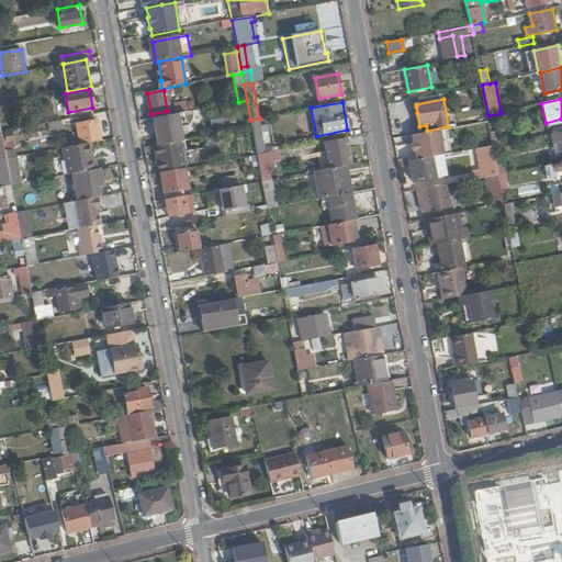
[(173,104),(176,114),(187,112),(184,103),(173,104)]
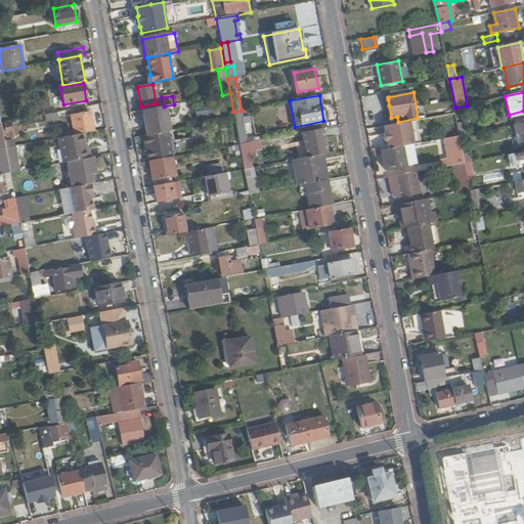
[(218,104),(194,107),(197,119),(219,115),(218,104)]
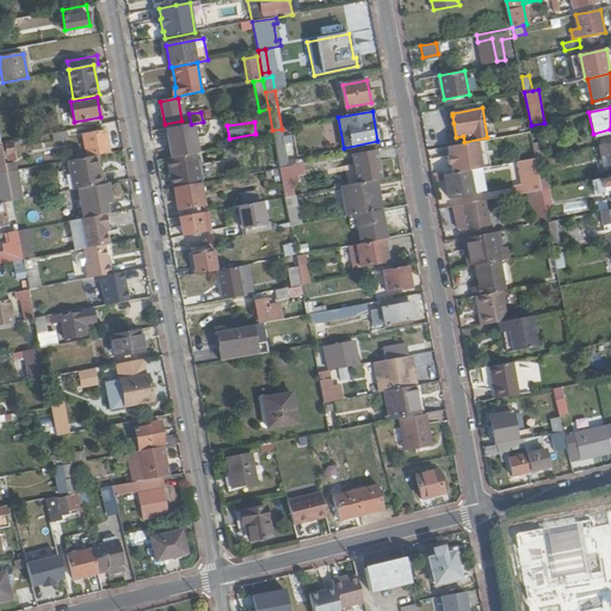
[(196,153),(191,124),(164,129),(170,158),(196,153)]
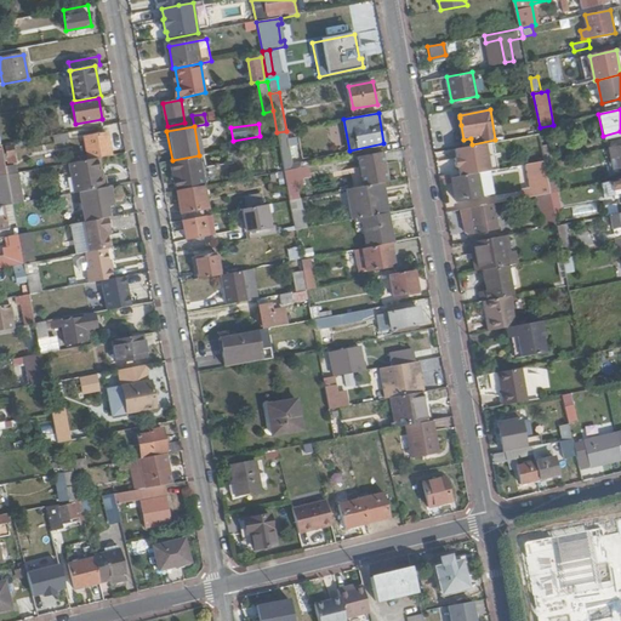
[(278,140),(284,170),(294,169),(289,146),(298,144),(296,137),(288,138),(286,131),(277,132),(278,140)]
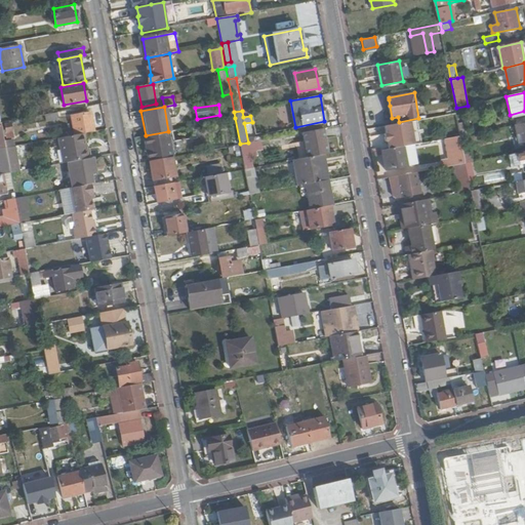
[(61,119),(58,112),(45,114),(46,121),(61,119)]
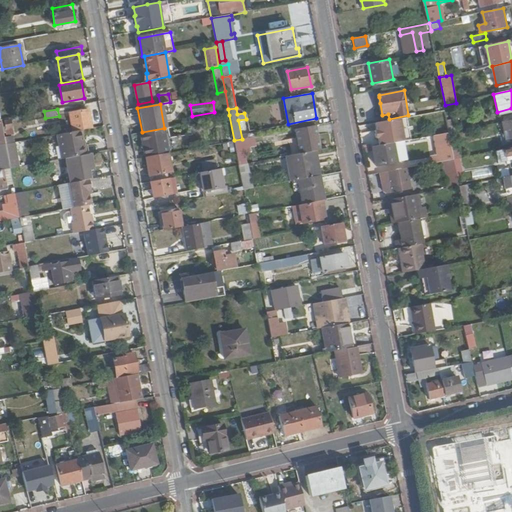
[(82,130),(92,128),(89,109),(71,113),(74,131),(82,130)]
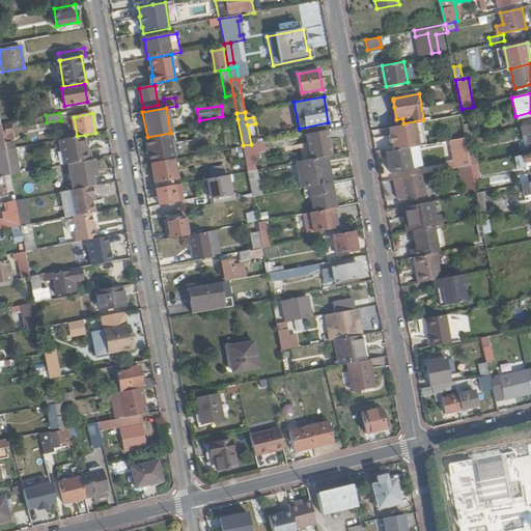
[(414,123),(391,127),(394,149),(408,147),(418,145),(414,123)]
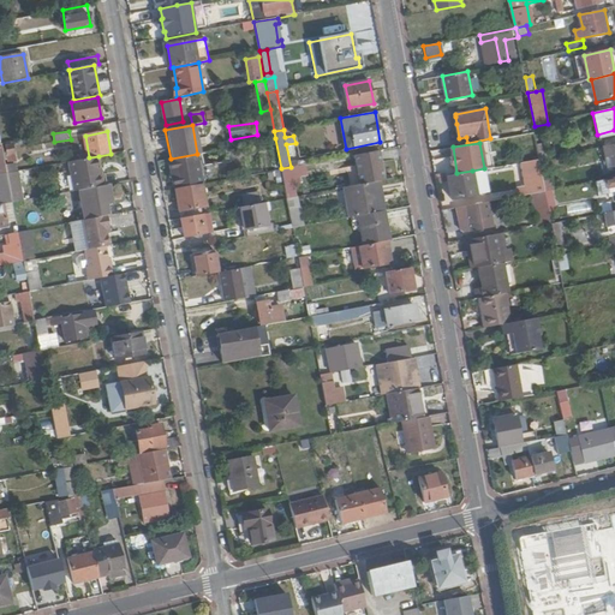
[(614,143),(604,145),(609,172),(614,169),(614,143)]
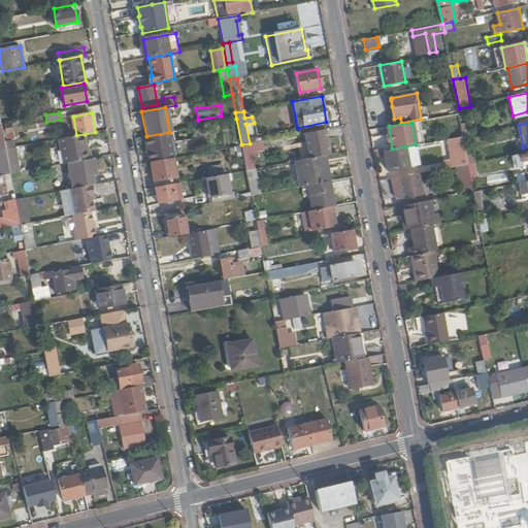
[(5,126),(8,139),(14,138),(11,124),(5,126)]
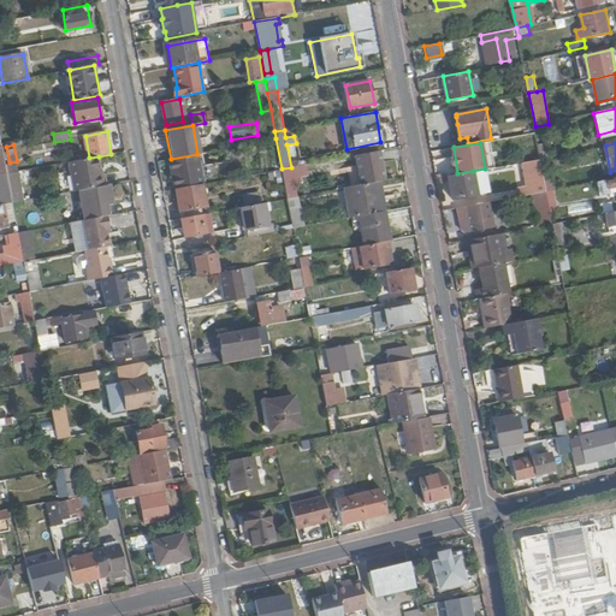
[(380,150),(355,155),(356,165),(361,185),(379,182),(386,181),(380,150)]
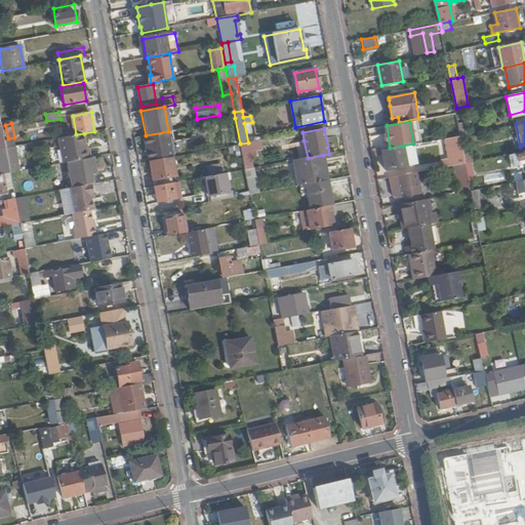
[(146,135),(150,161),(172,157),(168,131),(146,135)]
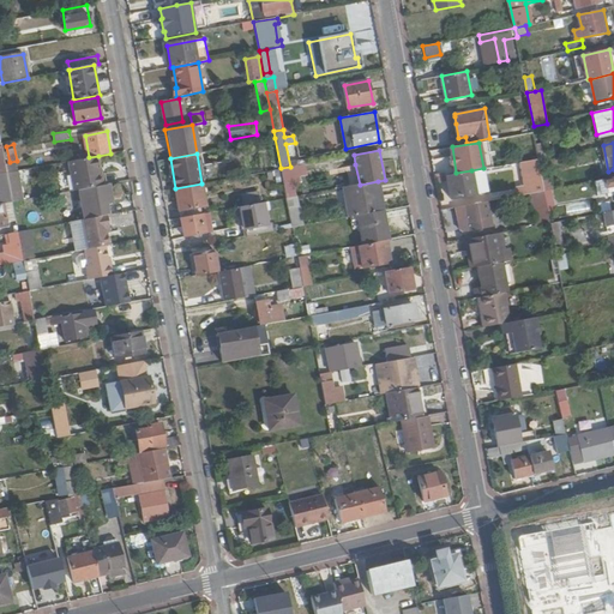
[(79,191),(104,186),(98,156),(89,157),(66,162),(72,192),(79,191)]
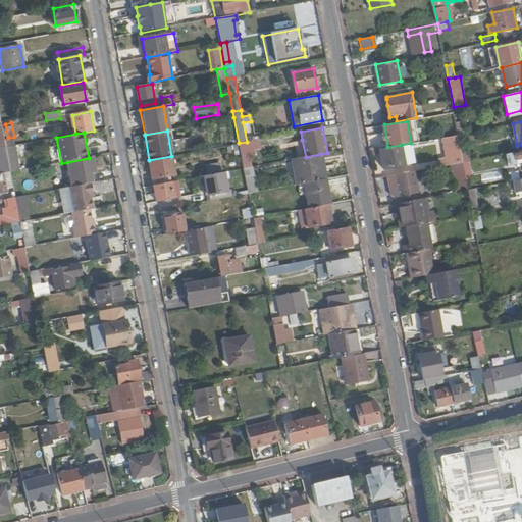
[(457,163),(464,162),(459,134),(452,136),(456,155),(457,163)]
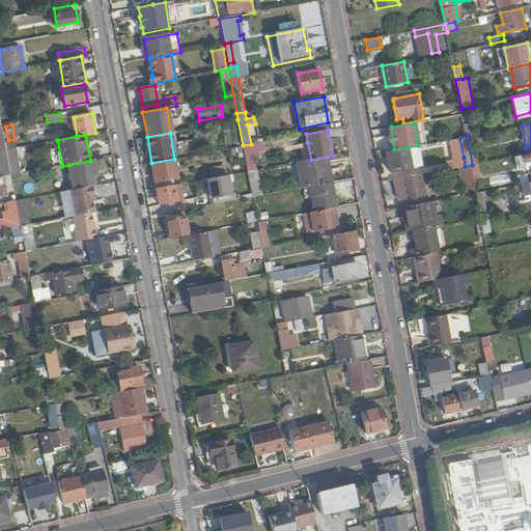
[(251,144),(243,145),(248,171),(256,170),(254,158),(267,155),(264,141),(251,144)]
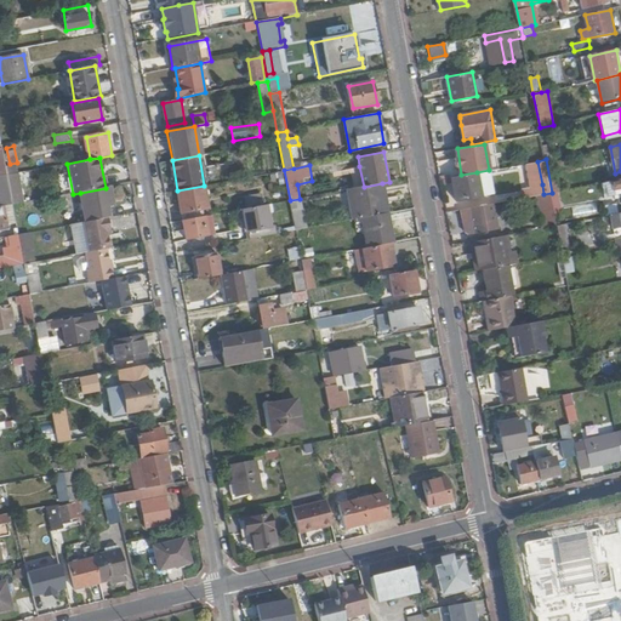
[(461,175),(454,177),(457,200),(482,197),(477,172),(461,175)]
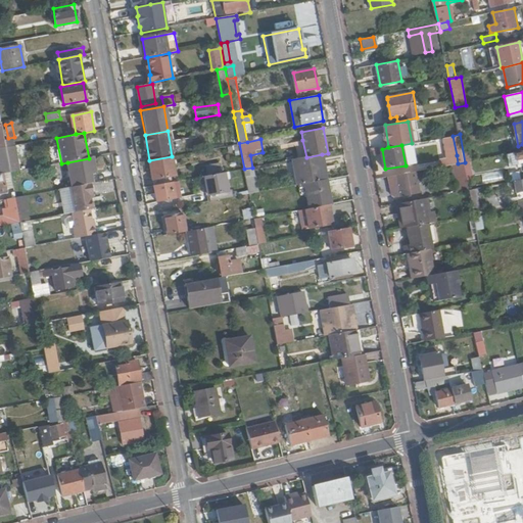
[(6,148),(11,173),(20,171),(15,146),(14,146),(6,148)]
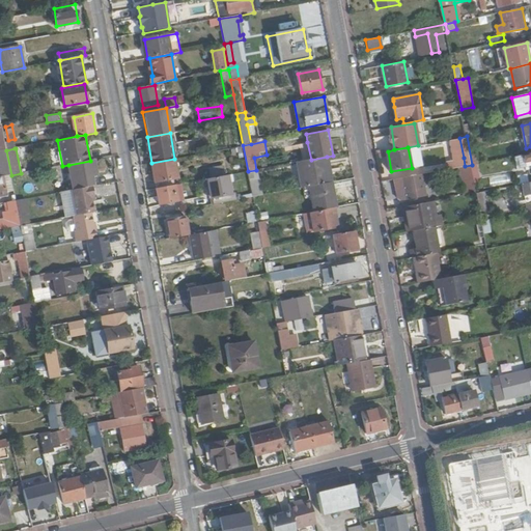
[(4,176),(11,175),(6,150),(0,150),(0,173),(1,177),(4,176)]
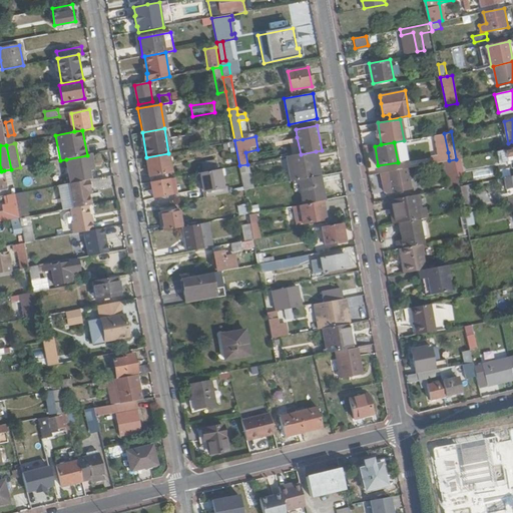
[(512,148),(499,151),(502,162),(512,159),(512,148)]
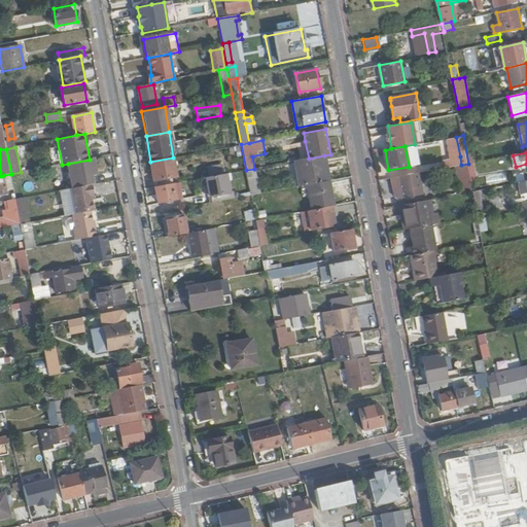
[(295,161),(300,186),(307,185),(329,180),(324,155),(309,159),(296,161),(295,161)]
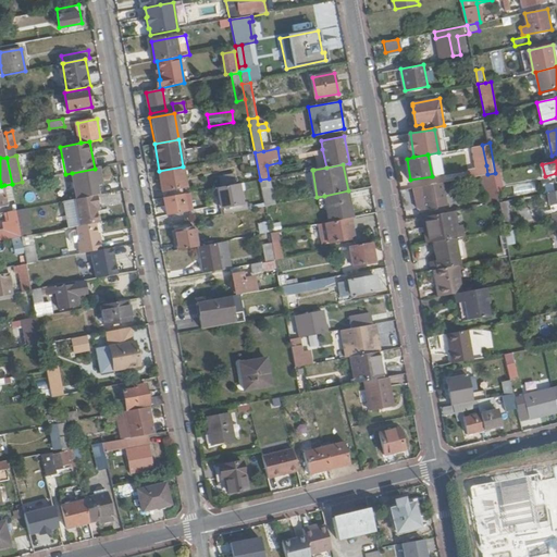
[(106,181),(103,166),(95,169),(72,173),(75,190),(91,187),(90,183),(106,181)]
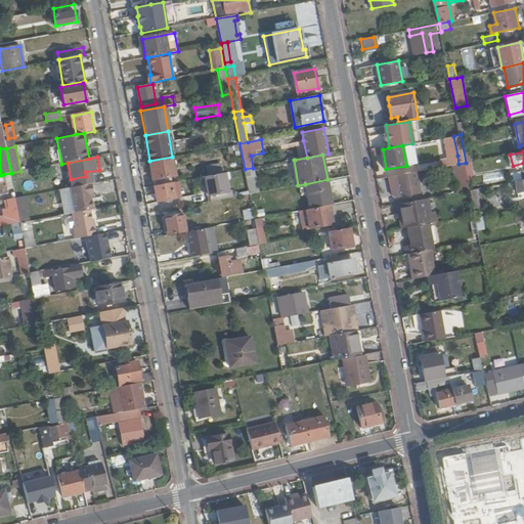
[(172,157),(149,161),(154,180),(176,175),(172,157)]
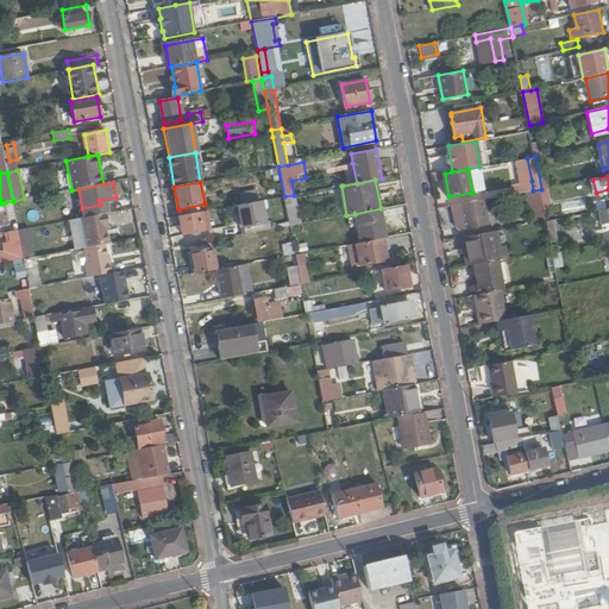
[(552,207),(548,188),(541,189),(545,208),(552,207)]
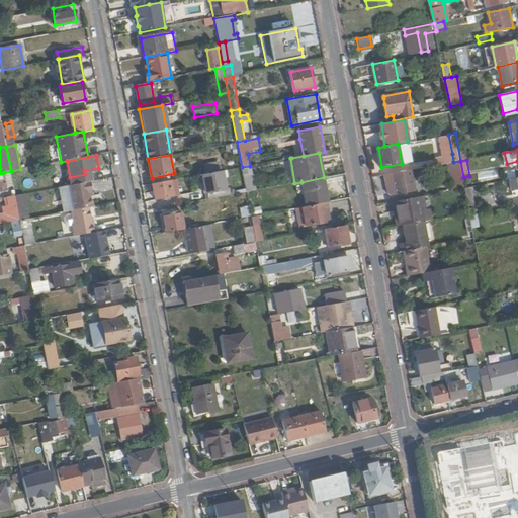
[(455,189),(465,187),(463,177),(460,161),(453,162),(450,163),(455,189)]
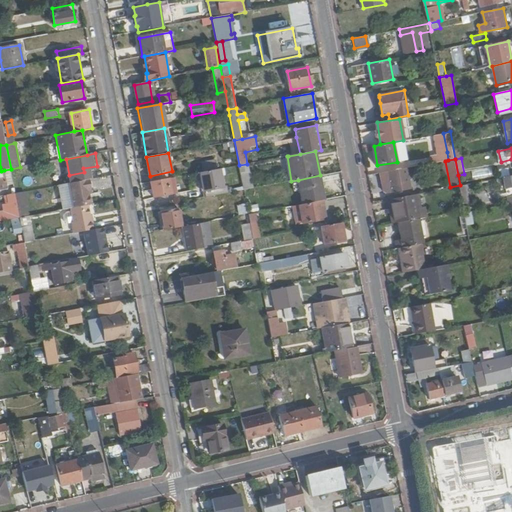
[(203,172),(217,169),(215,160),(202,162),(203,172)]
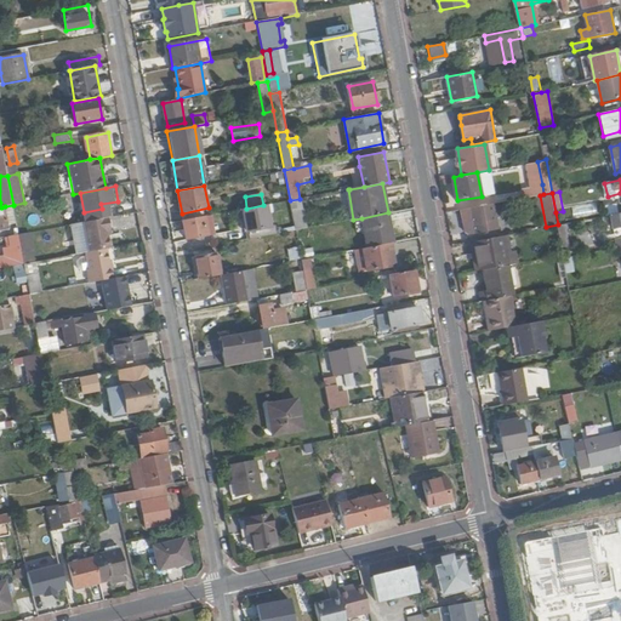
[(617,203),(605,205),(607,215),(619,212),(617,203)]
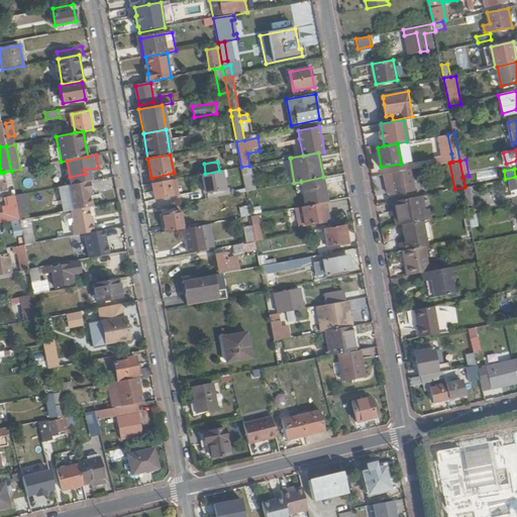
[(418,192),(413,170),(391,174),(393,181),(395,196),(418,192)]
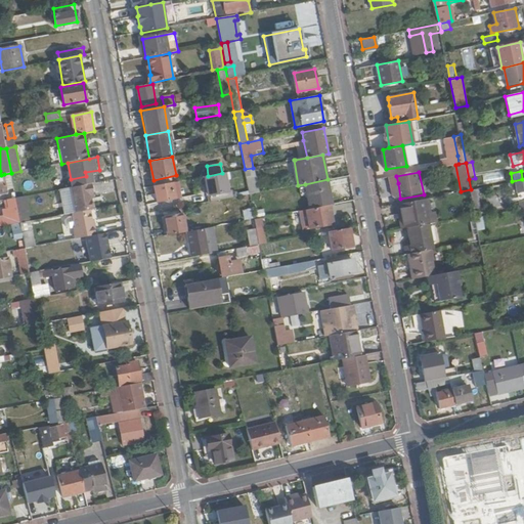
[(228,192),(225,173),(222,173),(208,176),(207,176),(210,197),(228,192)]
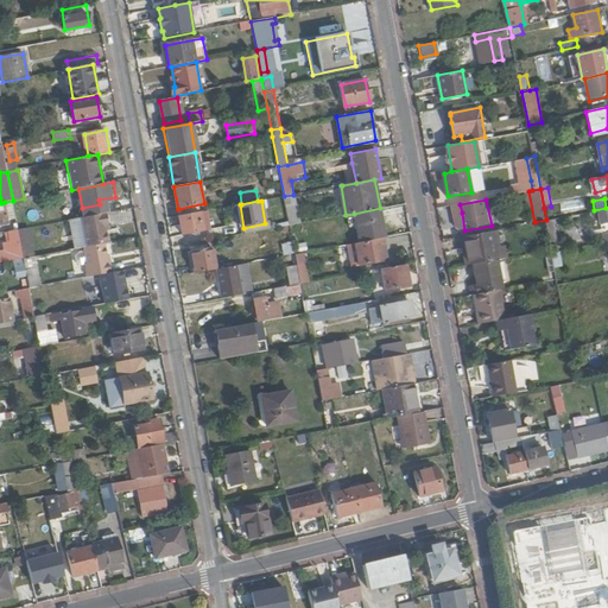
[(84,217),(106,214),(105,204),(100,204),(82,208),(84,217)]
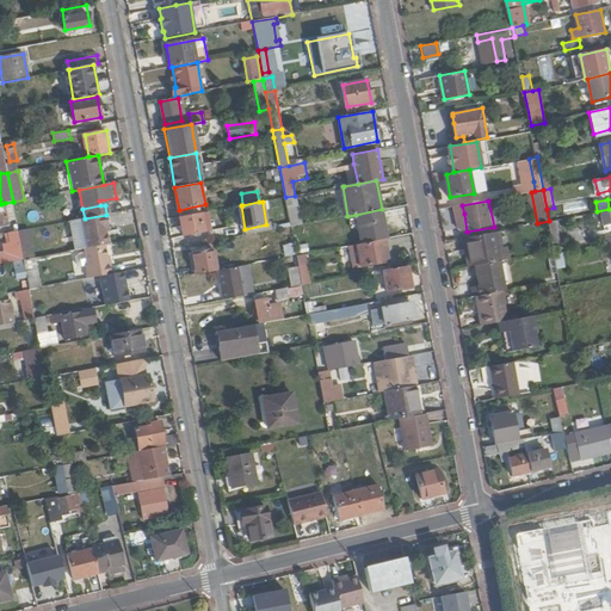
[(288,208),(291,227),(303,224),(300,205),(288,208)]
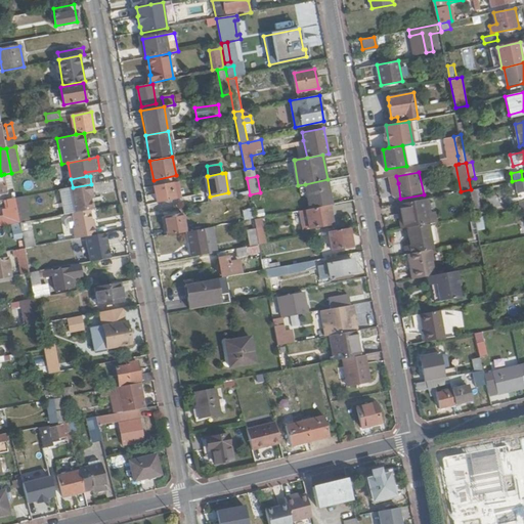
[(330,205),(333,205),(328,179),(305,184),(310,209),(330,205)]
